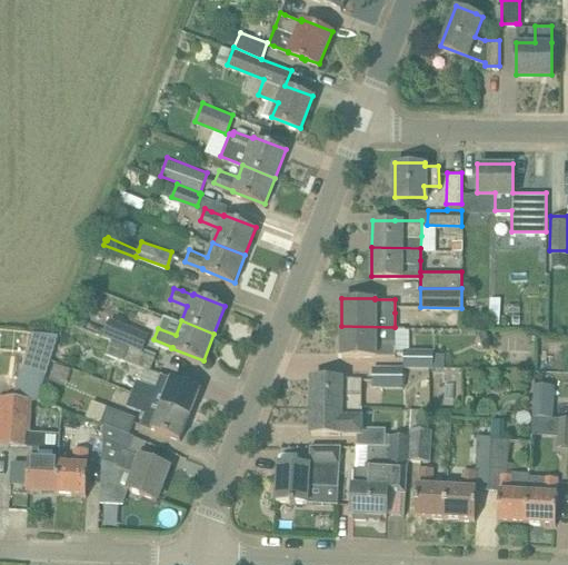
[(141,348),(147,334),(121,324),(116,337),(141,348)]
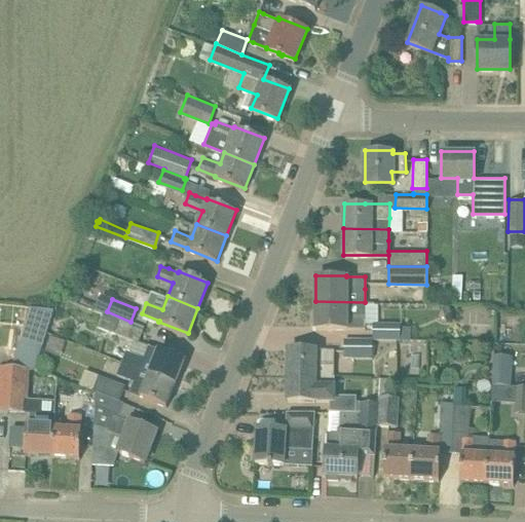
[(365,326),(365,302),(315,301),(316,327),(346,327),(346,326),(365,326)]
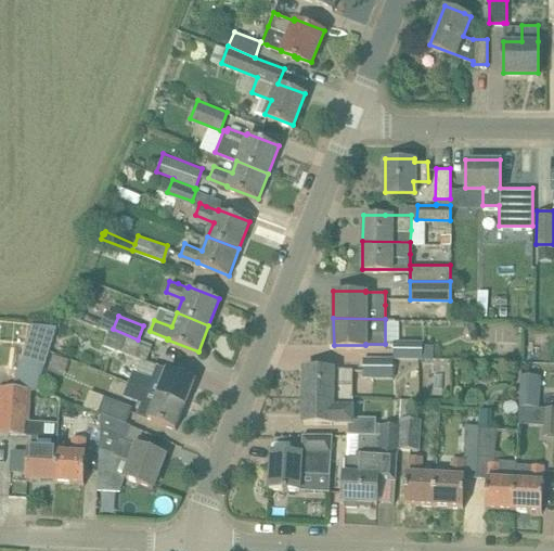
[(30,322),(21,362),(43,368),(56,324),(30,322)]
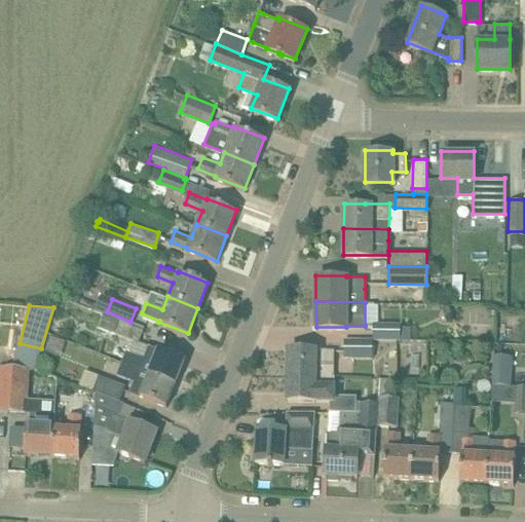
[(99,324),(139,339),(143,328),(103,311),(99,324)]
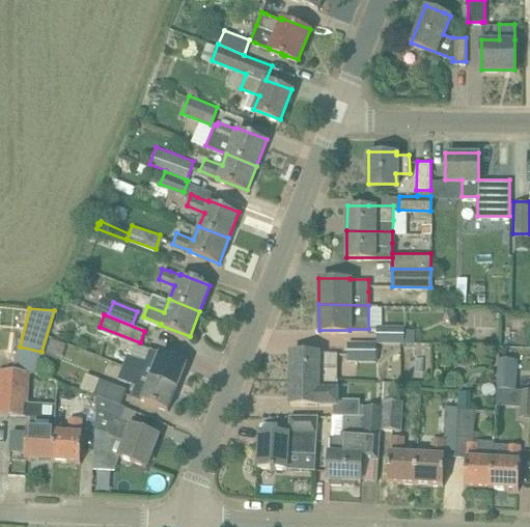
[(403,341),(403,325),(375,325),(375,341),(403,341)]
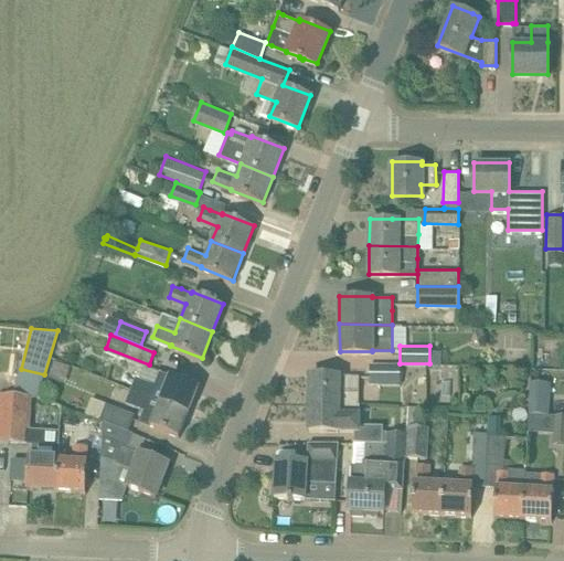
[(188,410),(198,384),(140,361),(130,388),(188,410)]
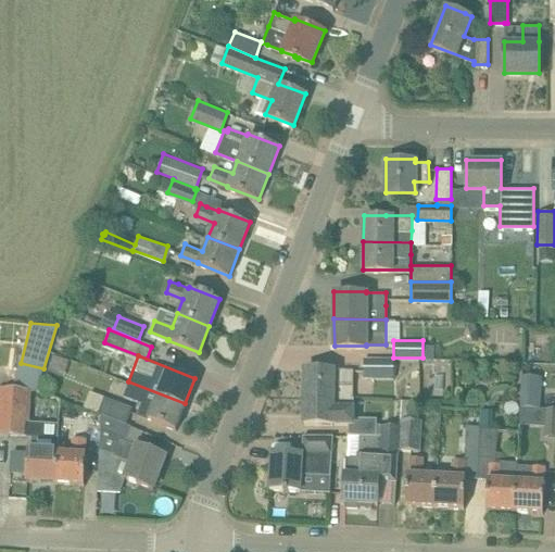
[(393,377),(393,358),(363,358),(363,376),(393,377)]
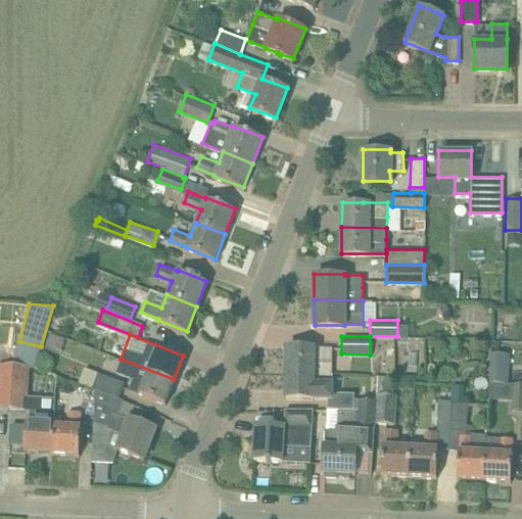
[(331,346),(306,345),(286,345),(286,371),(313,371),(330,372),(330,361),(331,346)]
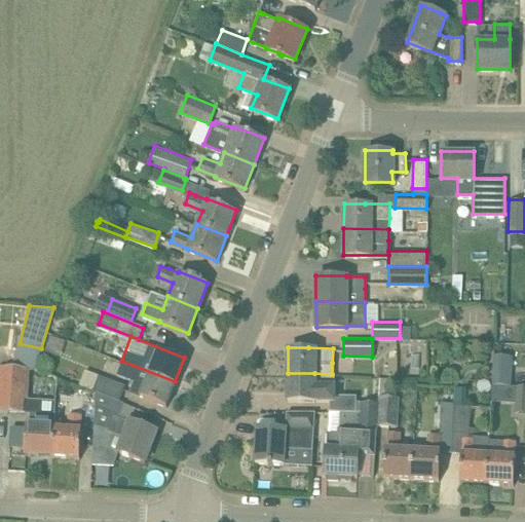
[(166,405),(175,381),(121,361),(116,373),(133,379),(128,390),(166,405)]
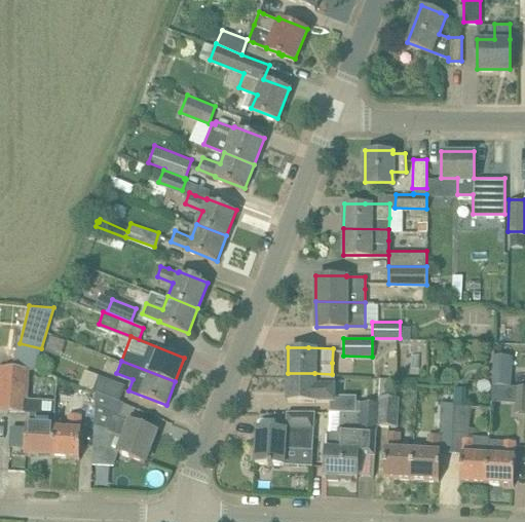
[(54,426),(55,411),(55,398),(35,396),(36,366),(10,365),(0,364),(0,407),(29,409),(28,423),(27,423),(27,433),(26,453),(52,455),(54,426)]
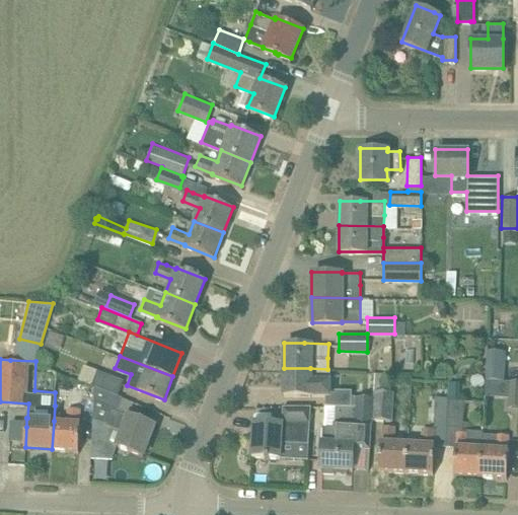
[(326,379),(327,369),(284,368),(283,393),(303,394),(325,394),(325,405),(335,405),(351,406),(351,394),(351,389),(327,388),(327,379),(326,379)]
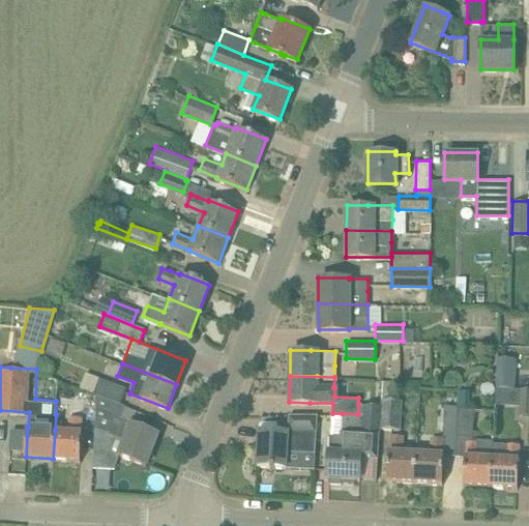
[(96,393),(119,402),(124,386),(99,377),(94,391),(96,392),(96,393)]
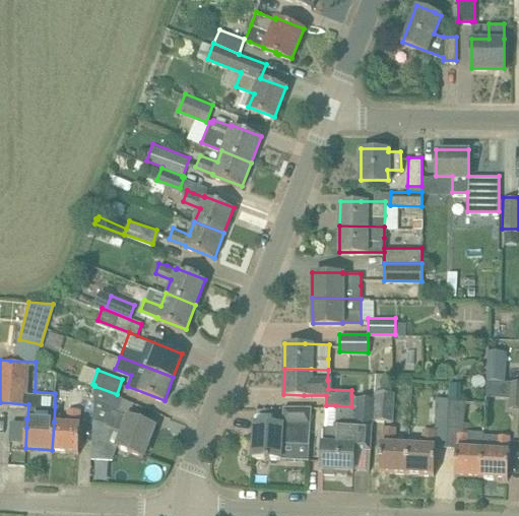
[(487,370),(487,379),(505,379),(505,370),(487,370)]
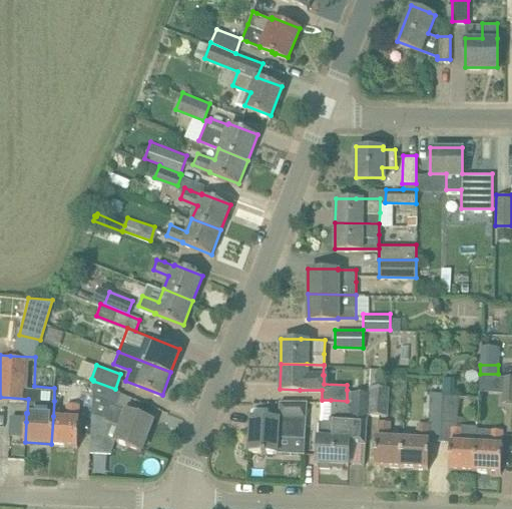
[(511,424),(511,376),(499,375),(498,400),(502,400),(501,424),(511,424)]
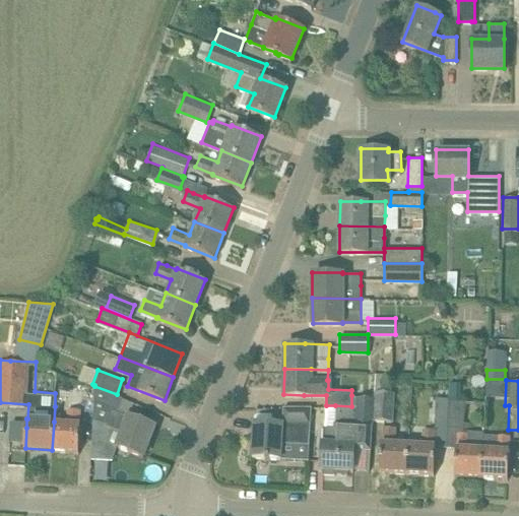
[(117,394),(94,386),(94,387),(93,401),(90,449),(103,450),(112,426),(122,430),(117,445),(143,454),(154,424),(116,410),(121,396),(117,394)]
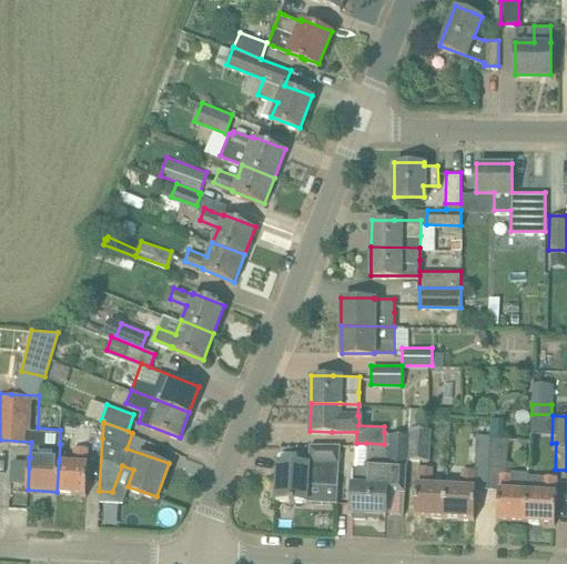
[(427,460),(429,429),(408,427),(408,434),(407,434),(406,463),(407,463),(407,459),(427,460)]
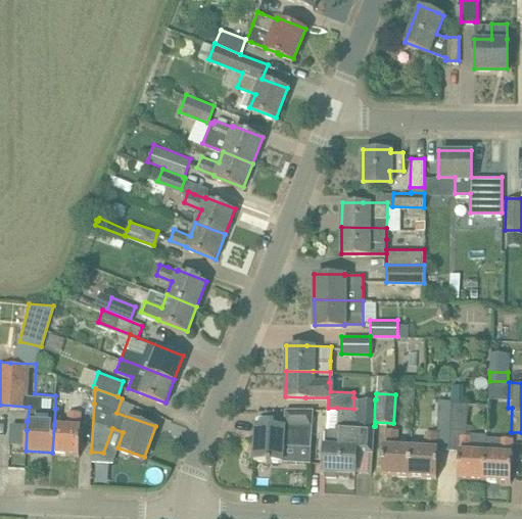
[(358,398),(353,397),(353,409),(337,408),(336,429),(325,428),(324,444),(322,470),(354,472),(357,451),(372,452),(374,426),(375,399),(358,398)]
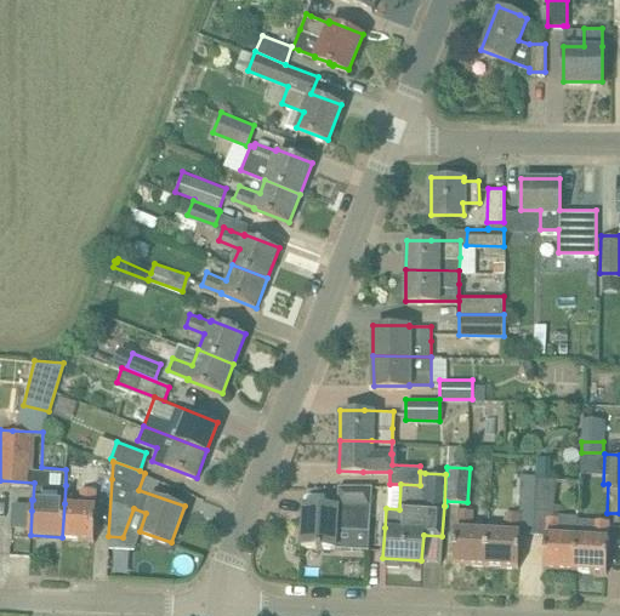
[(555,478),(550,478),(536,477),(535,477),(534,488),(534,505),(533,532),(544,534),(542,566),(574,569),(576,534),(559,532),(561,517),(553,515),(555,478)]
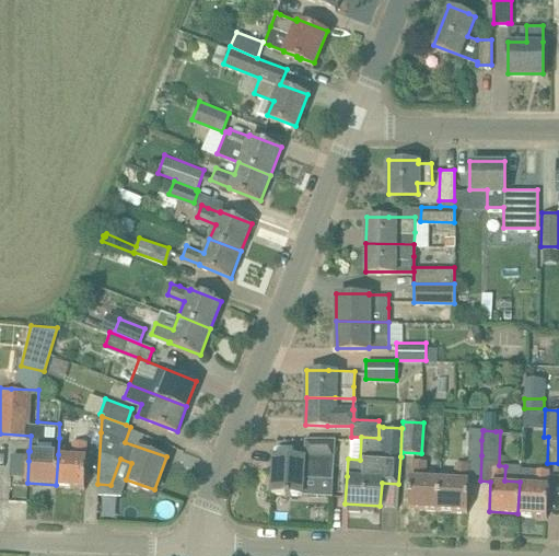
[(303,456),(274,454),(271,490),(286,491),(286,494),(290,494),(290,491),(303,493),(303,476),(333,477),(335,438),(304,438),(303,456)]
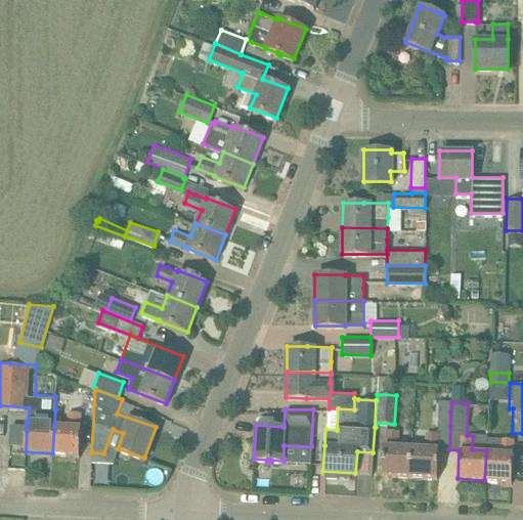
[(79,455),(80,434),(81,426),(80,426),(81,412),(69,410),(68,425),(54,425),(52,453),(79,455)]
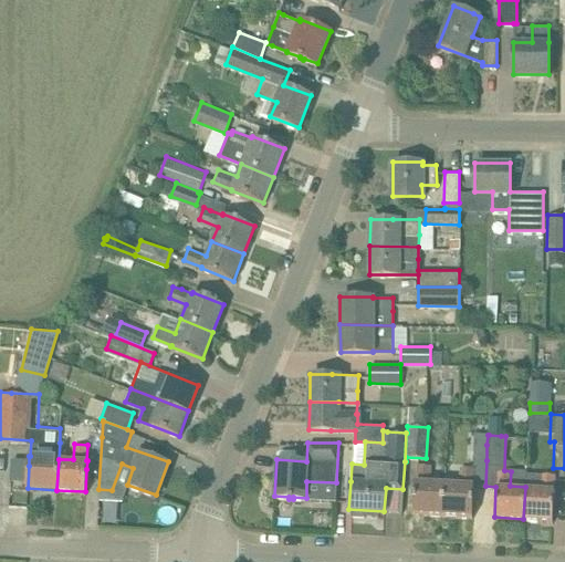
[(473,445),(472,459),(487,460),(487,445),(473,445)]
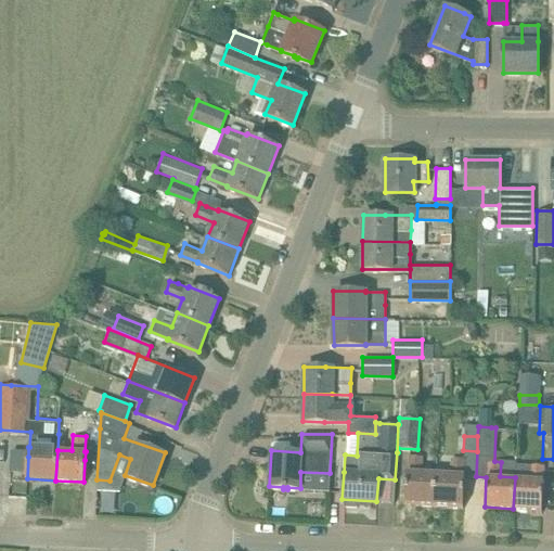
[(436,473),(422,472),(423,456),(410,455),(409,471),(407,471),(404,502),(434,504),(436,473)]
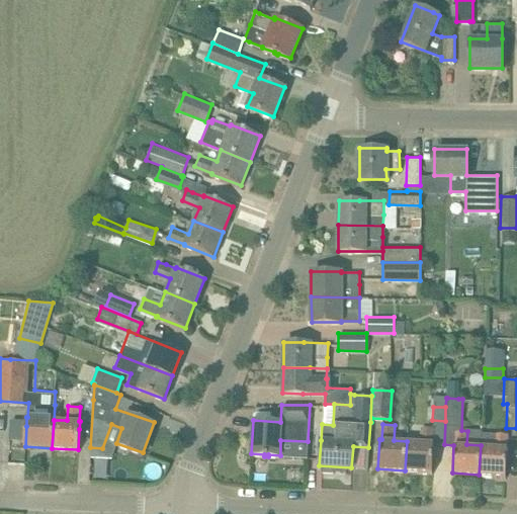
[(432,472),(433,451),(433,442),(432,442),(433,427),(422,426),(421,442),(407,441),(405,470),(432,472)]
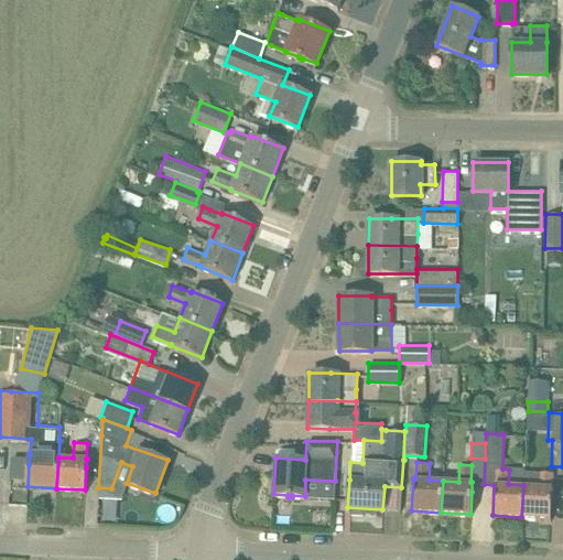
[(551,472),(539,471),(538,486),(523,485),(521,517),(550,518),(552,487),(551,487),(551,472)]
